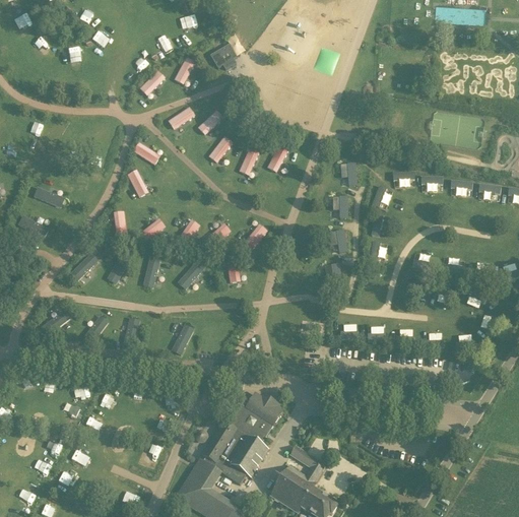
[(23,26),(31,22),(27,13),(19,17),(23,26)]
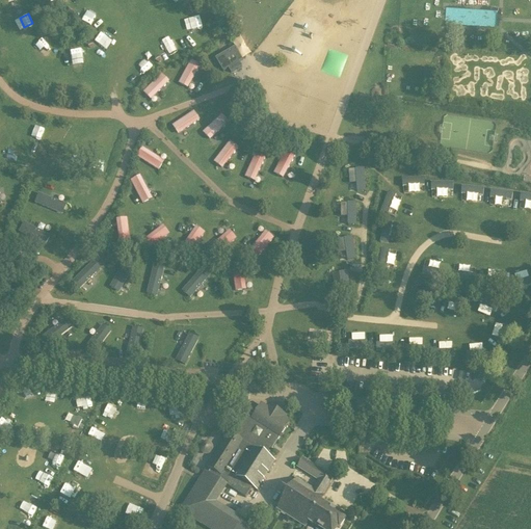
[(82,45),(73,47),(75,57),(84,56),(82,45)]
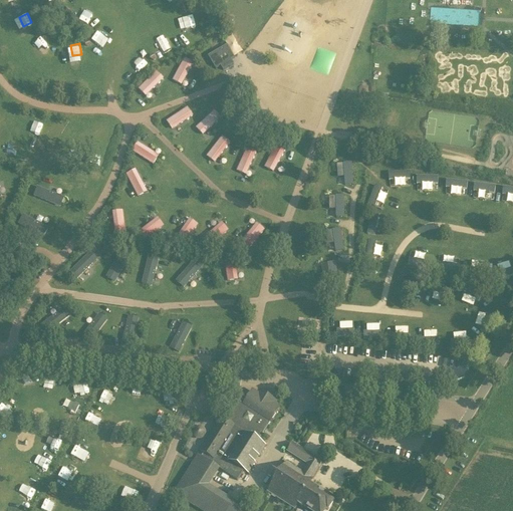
[(234,55),(226,43),(207,54),(215,67),(220,64),(222,68),(224,67),(233,62),(230,57),(234,55)]
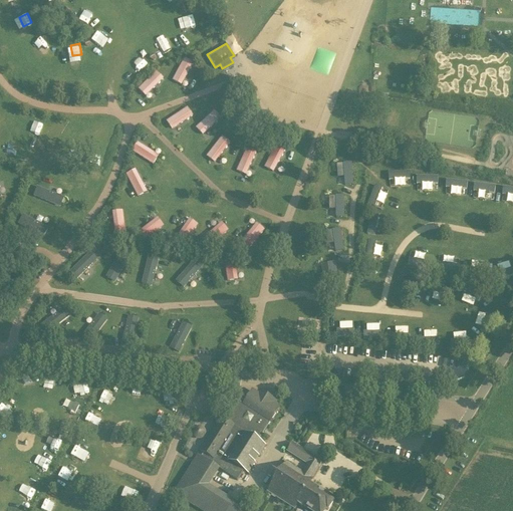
[(173,77),(182,82),(193,60),(184,55),(173,77)]
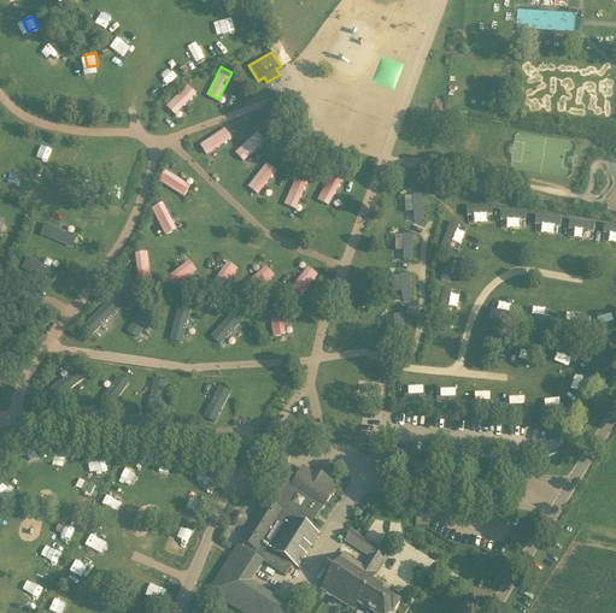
[(169,83),(180,77),(174,69),(164,75),(169,83)]
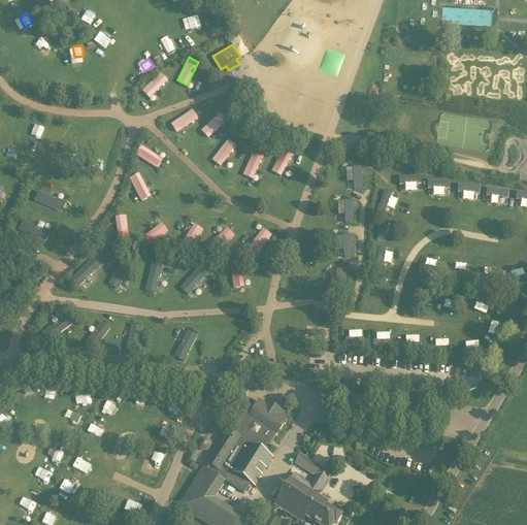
[(161,71),(142,89),(150,96),(168,78),(161,71)]
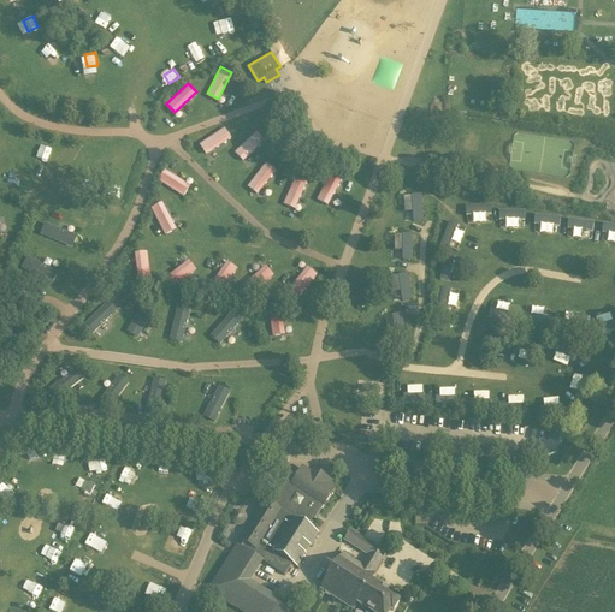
[(226,126),(199,140),(205,150),(231,137),(226,126)]
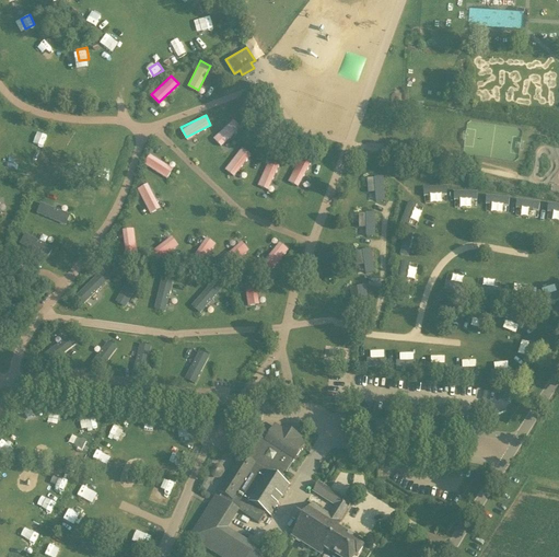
[(221,144),(241,126),(233,117),(213,136),(221,144)]
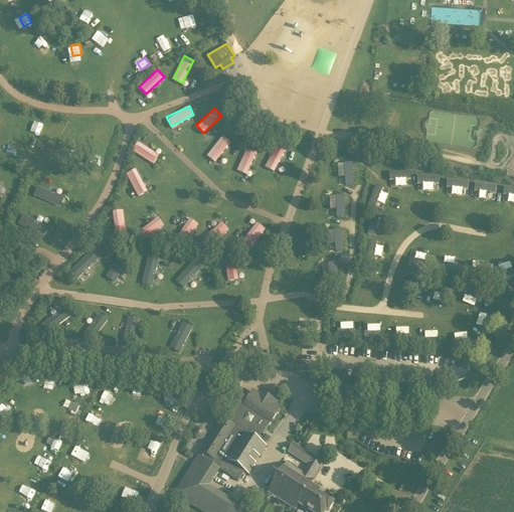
[(45,130),(29,155),(38,161),(55,136),(45,130)]
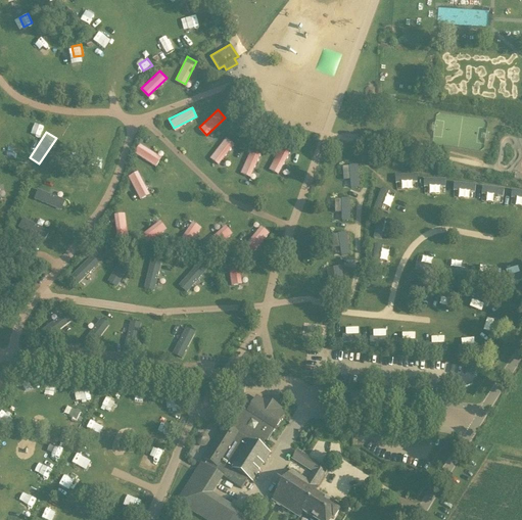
[(209,156),(219,163),(235,142),(226,136),(209,156)]
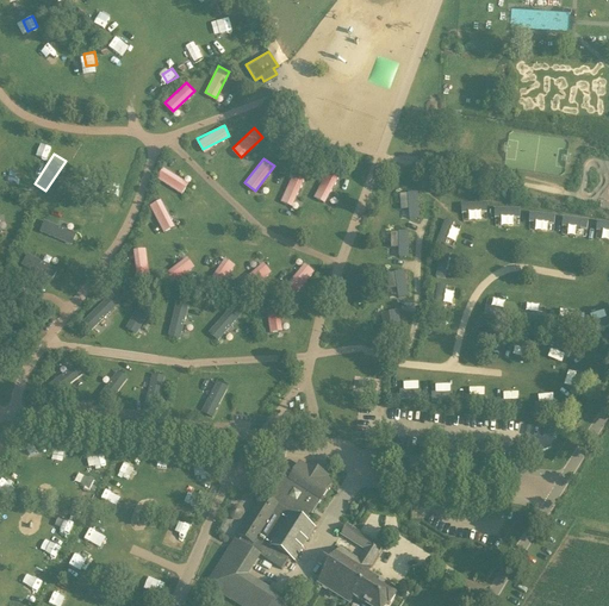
[(161,167),(156,179),(184,191),(188,179),(161,167)]
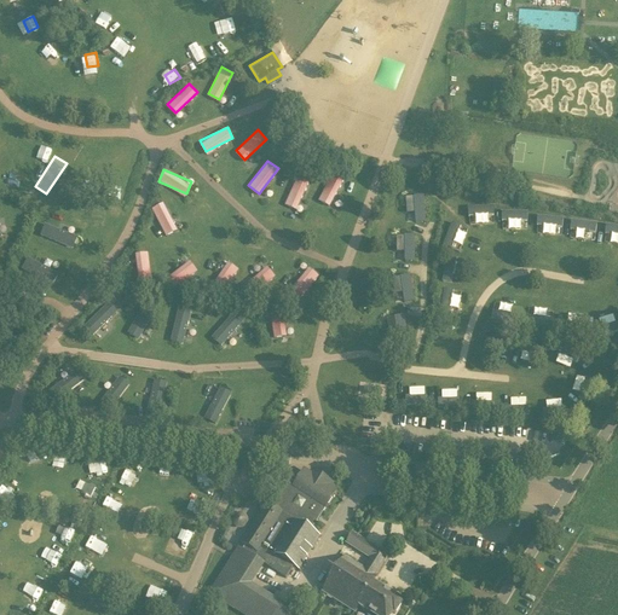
[(328,174),(319,199),(331,204),(341,179),(328,174)]
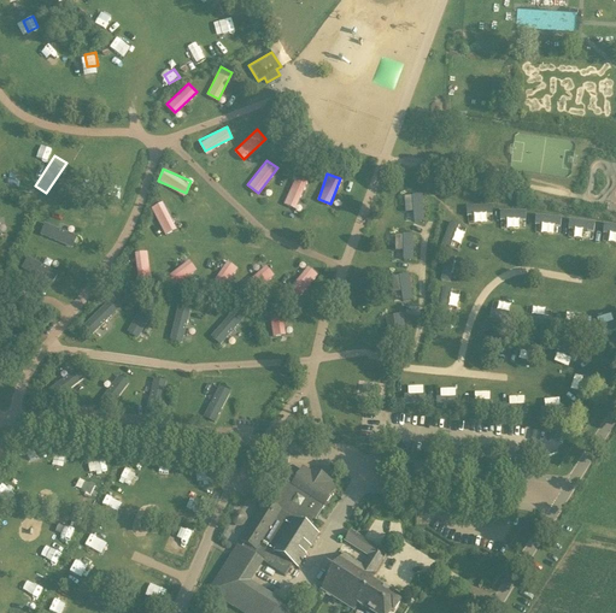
[(294,176),(285,202),(297,207),(308,181),(294,176)]
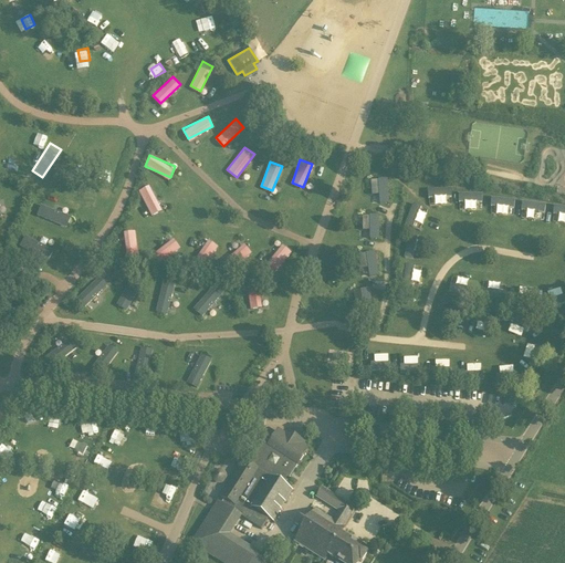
[(372,201),(389,200),(388,177),(370,178),(372,201)]
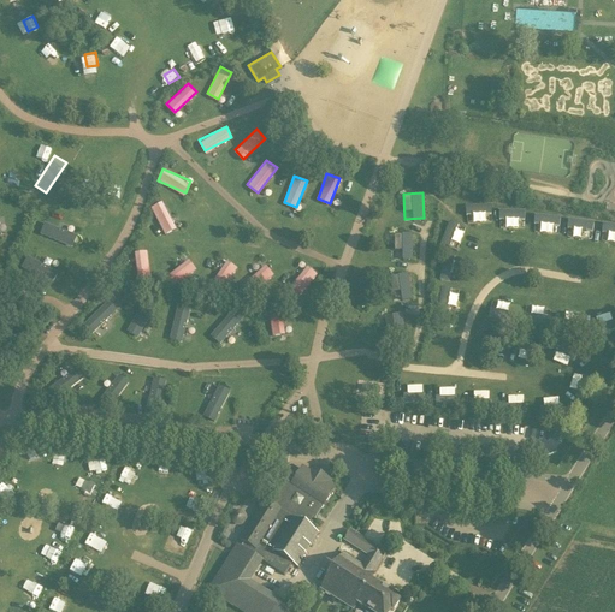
[(163,200),(151,206),(165,232),(176,227),(163,200)]
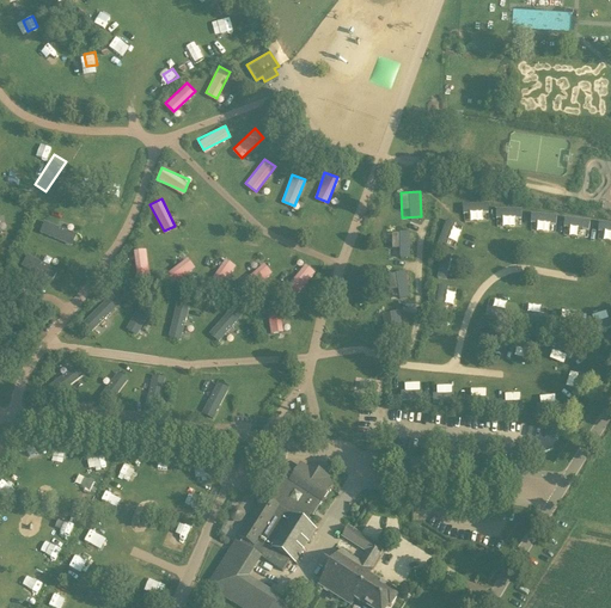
[(471,210),(471,219),(483,219),(482,210),(489,210),(488,201),(463,202),(463,212),(471,210)]
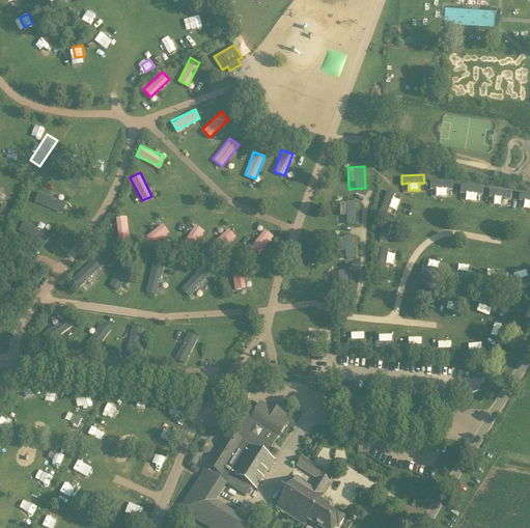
[(437,187),(437,194),(447,195),(447,188),(453,188),(453,178),(430,178),(430,187),(437,187)]
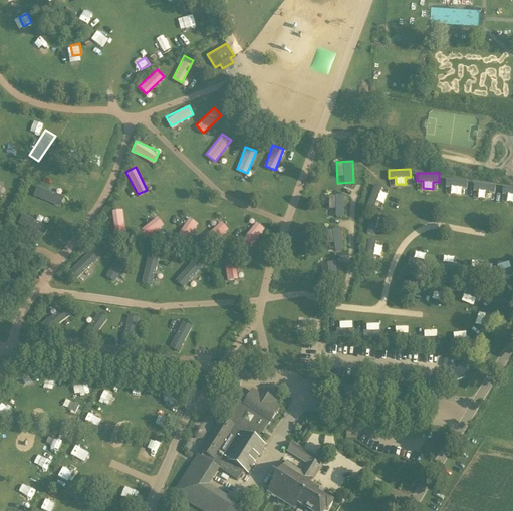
[(445,185),(452,186),(451,192),(461,193),(462,186),(467,187),(468,179),(446,177),(445,185)]
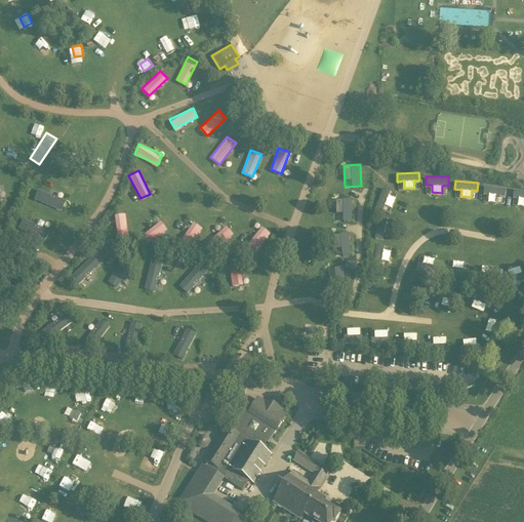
[(499,195),(506,195),(507,187),(484,185),(483,192),(489,193),(488,200),(498,201),(499,195)]
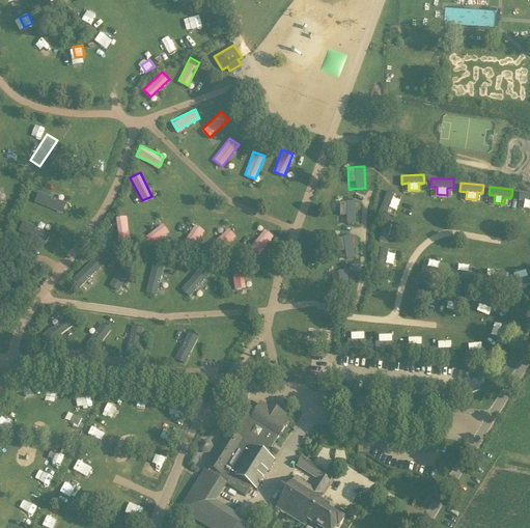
[(393,196),(395,191),(387,188),(380,209),(395,214),(400,198),(393,196)]
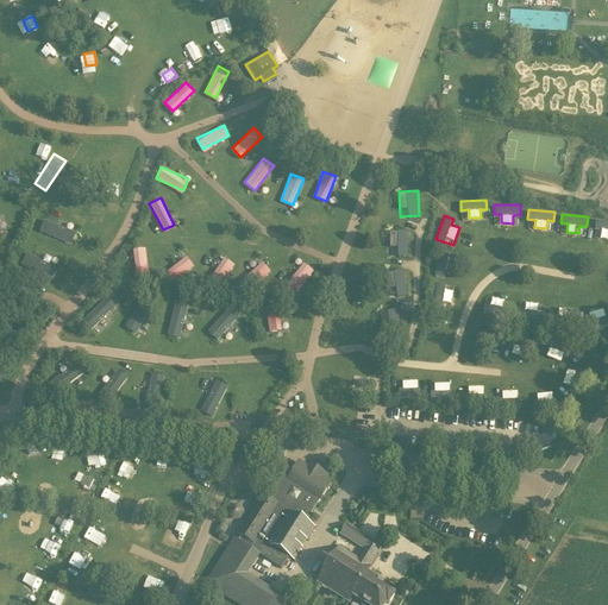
[(43,218),(38,229),(74,241),(77,229),(43,218)]
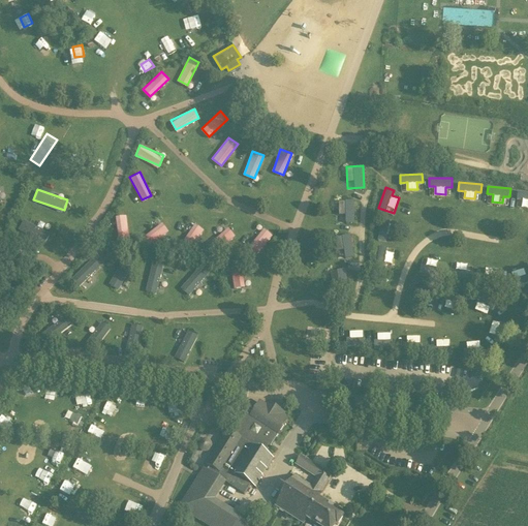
[(517,198),(523,199),(522,206),(527,206),(527,190),(518,189),(517,198)]
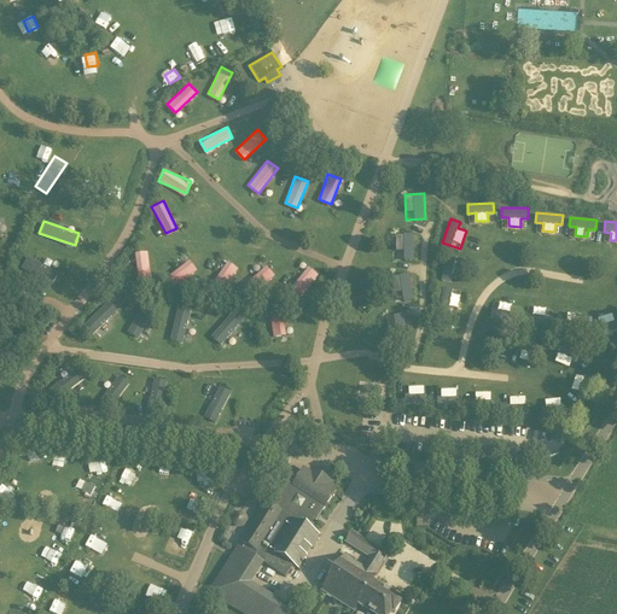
[(414,232),(396,232),(396,258),(414,258),(414,232)]
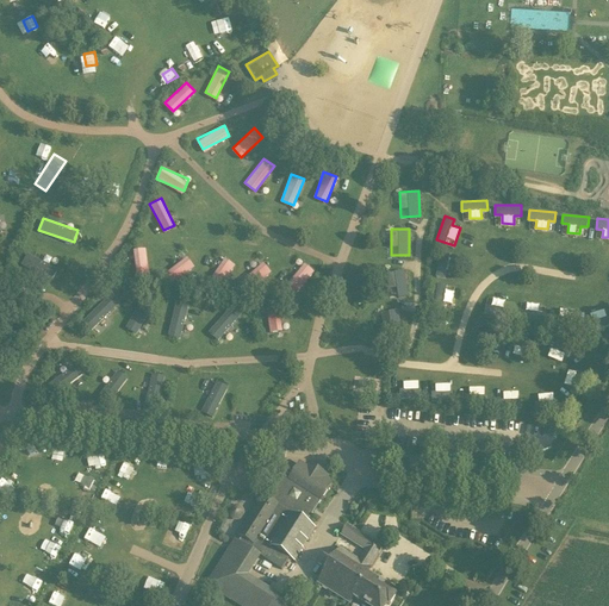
[(147,247),(134,247),(136,279),(149,277),(147,247)]
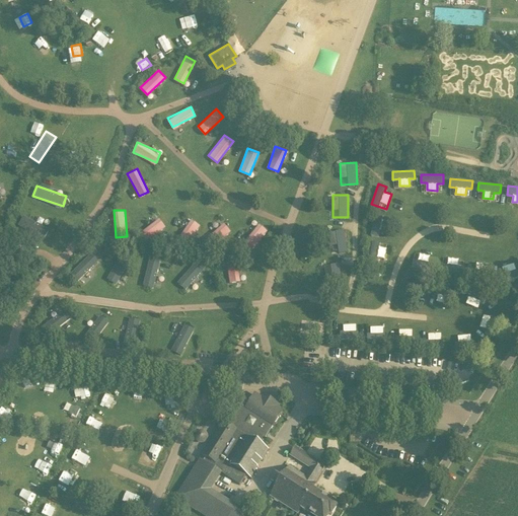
[(22,216),(18,225),(44,235),(48,225),(22,216)]
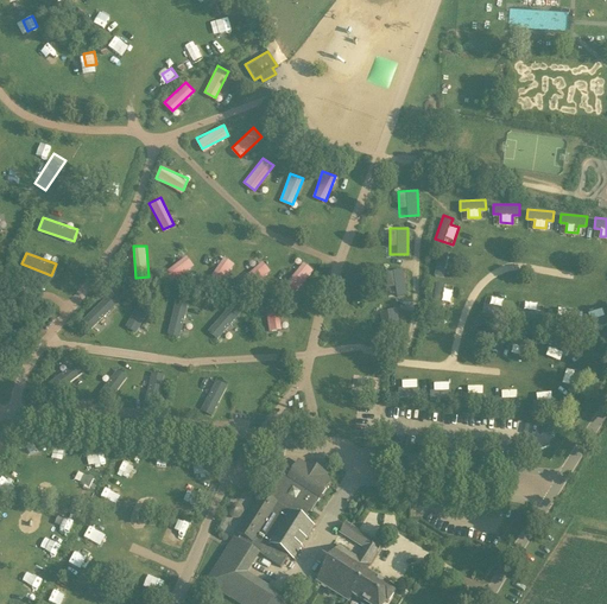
[(436,274),(451,275),(453,254),(437,253),(436,274)]
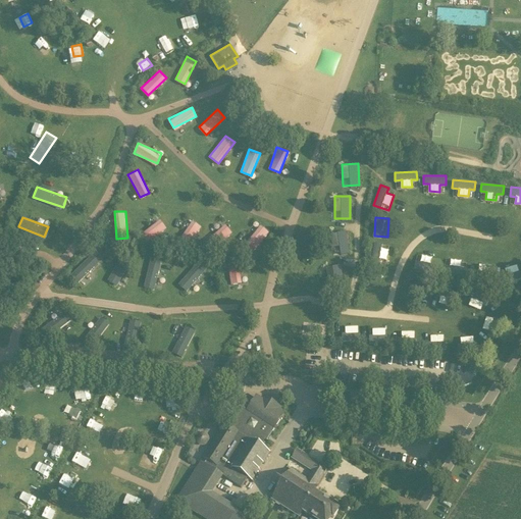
[(145,242),(167,227),(160,218),(139,232),(145,242)]
